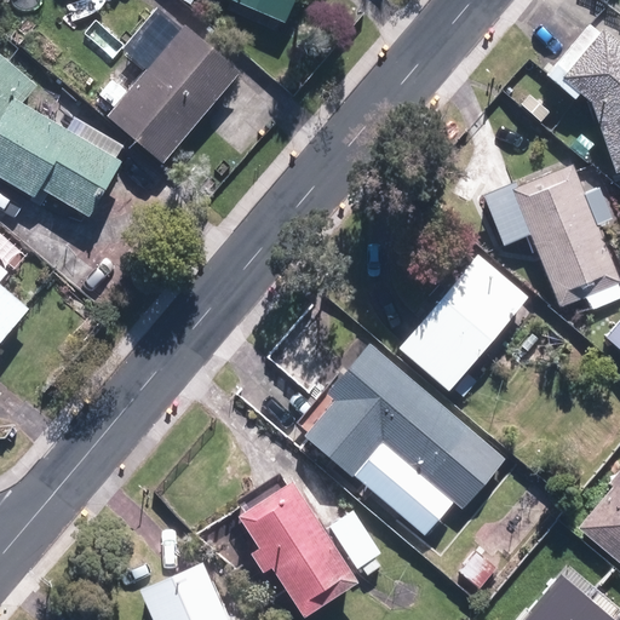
[(236,0),(283,21),(292,0),(236,0)]
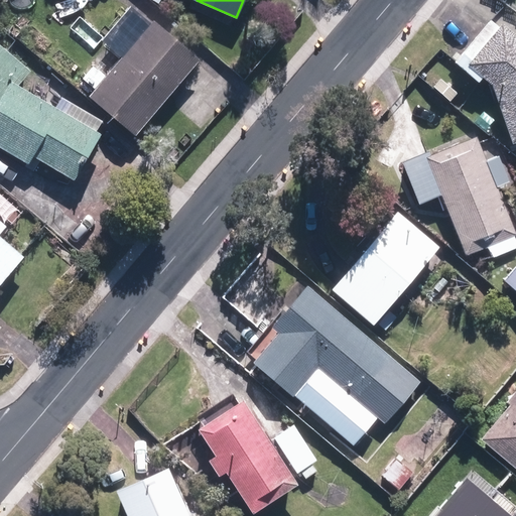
[(492,81),(512,139),(515,137),(515,31),(502,20),(499,24),(490,16),(454,58),(479,79),(483,74),(492,81)]
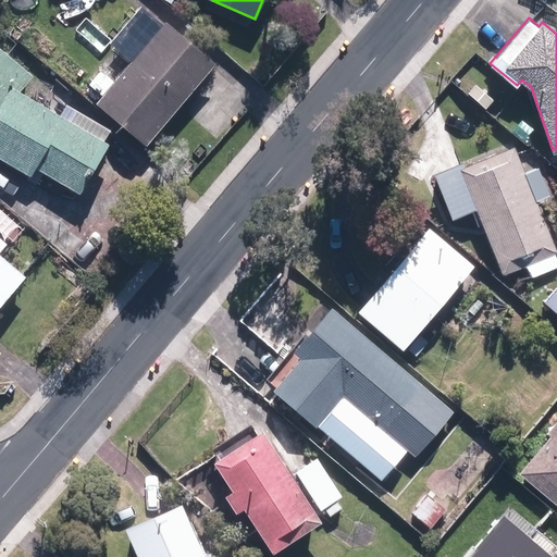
[(165,22),(97,101),(146,144),(214,63),(165,22)]
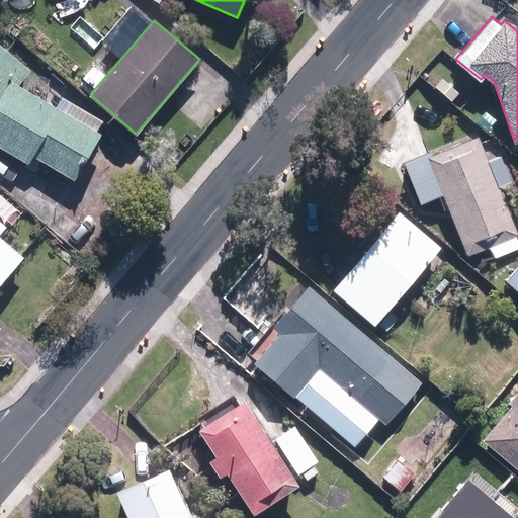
[(33,155),(75,180),(102,135),(97,131),(103,119),(63,95),(56,106),(18,84),(31,69),(0,42),(0,146),(29,163),(33,155)]
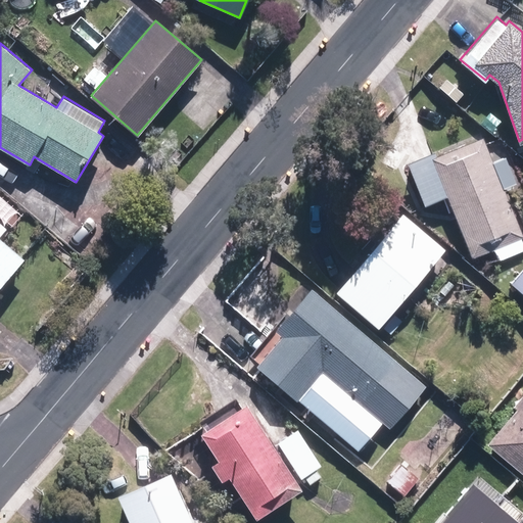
[(495,252),(498,263),(522,252),(522,238),(483,142),(432,162),(472,260),(495,252)]
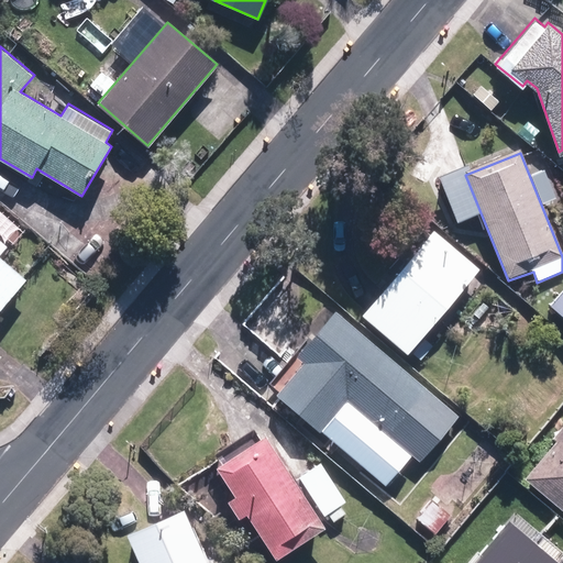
[(362,318),(407,357),(482,272),(437,233),(362,318)]
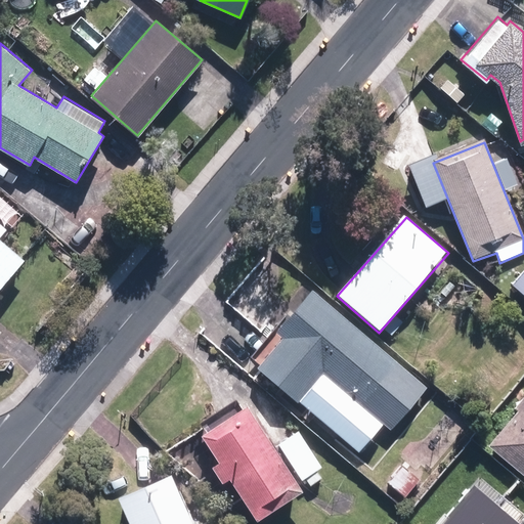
[(0,291),(25,262),(0,241),(0,291)]
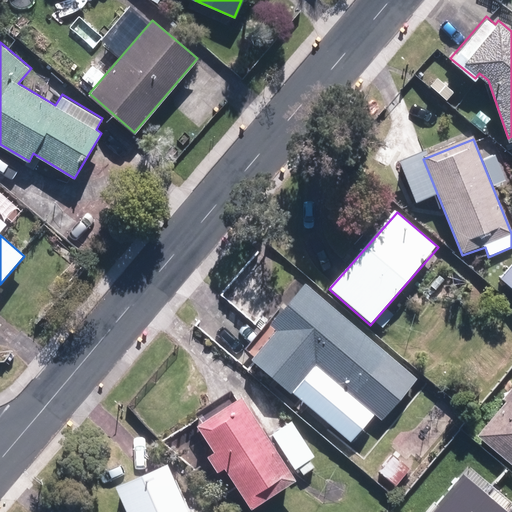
[(511,268),(502,280),(511,288),(511,268)]
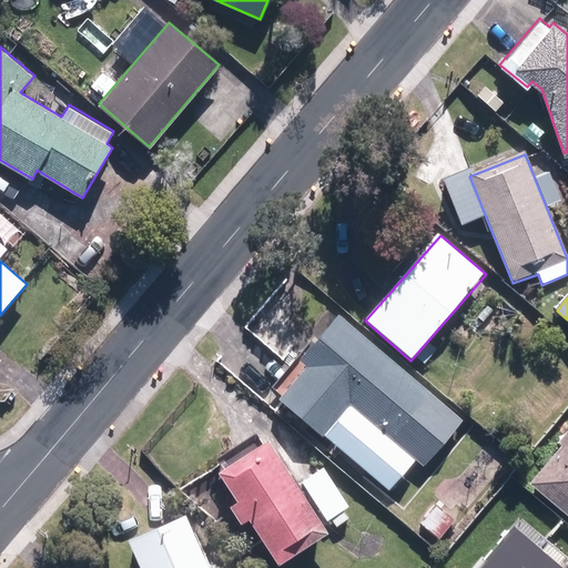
[(414,459),(424,467),(464,422),(341,316),(301,363),(297,359),(272,389),(282,398),(280,402),(323,438),(326,435),(352,405),(414,459)]
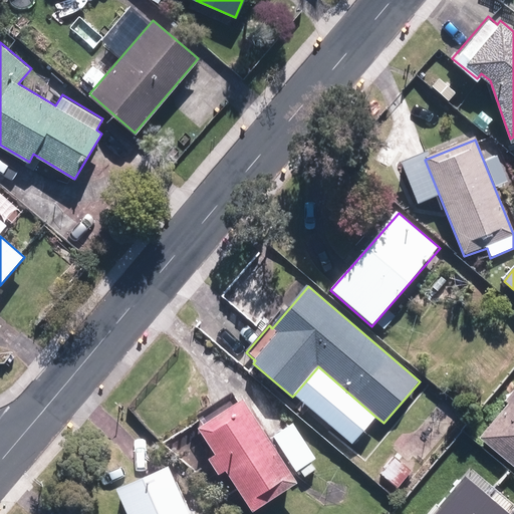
[(374,416),(318,366),(295,394),(351,443),(374,416)]
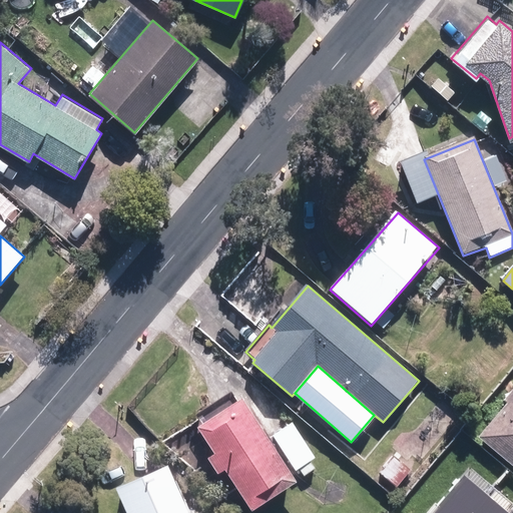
[(478,438),(512,467),(512,394),(512,396),(509,392),(502,401),(507,404),(478,438)]
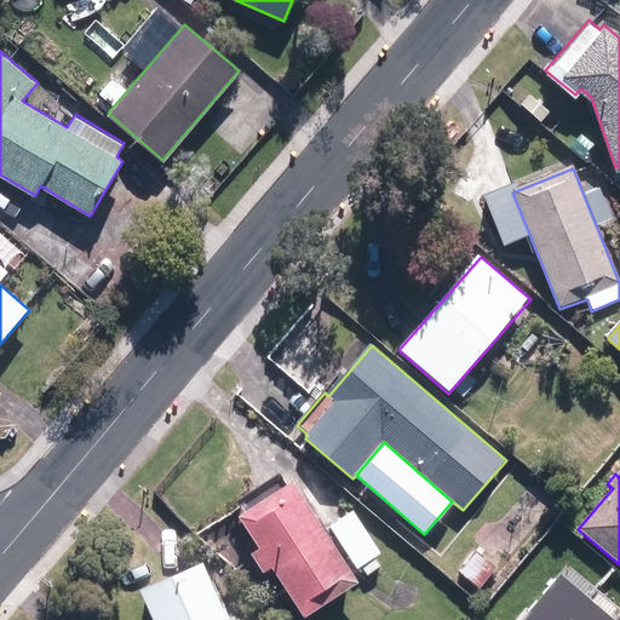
[(273,569),(305,619),(359,585),(294,484),(240,518),(260,550),(251,556),(264,575),(273,569)]
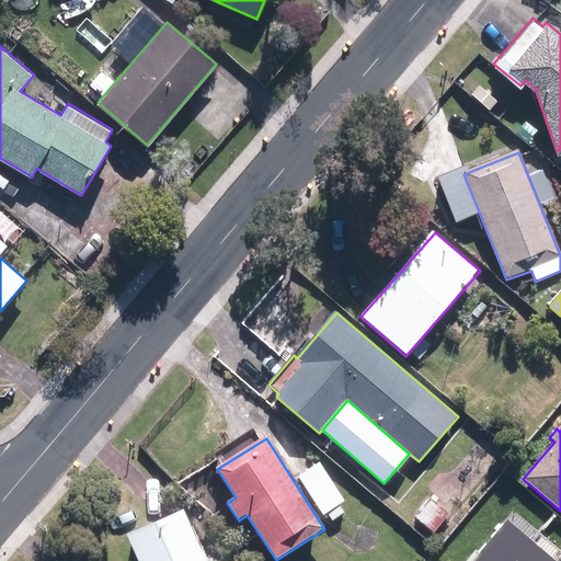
[(328,513),(332,521),(344,513),(340,505),(344,502),(320,464),(299,478),(323,516),(328,513)]
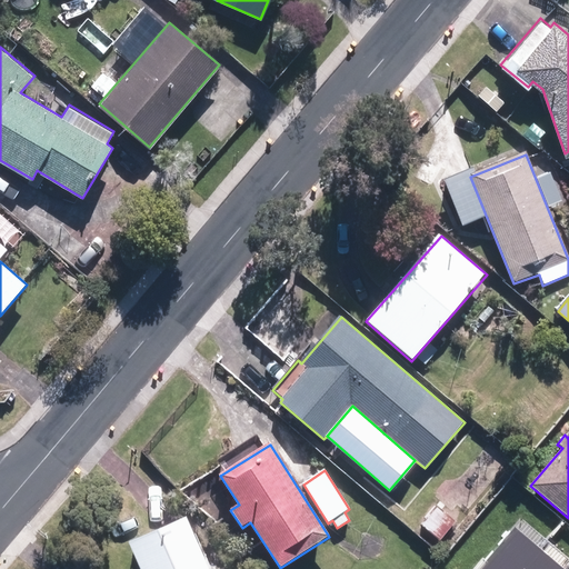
[(129,542),(140,568),(208,568),(187,518),(176,522),(167,503),(146,511),(155,531),(129,542)]
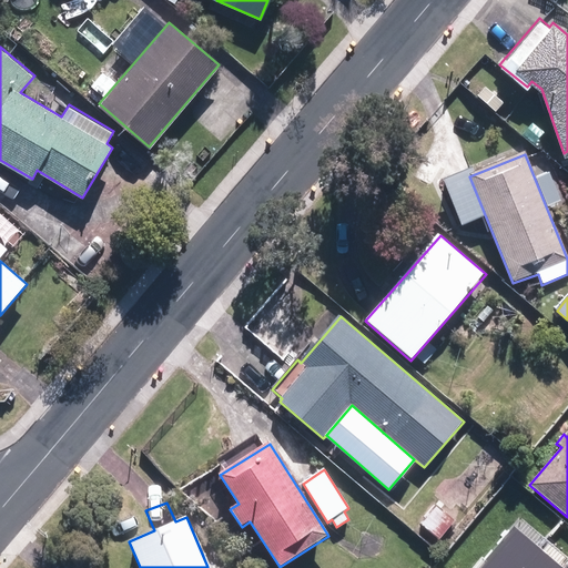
[(419,525),(439,540),(456,521),(435,505),(419,525)]
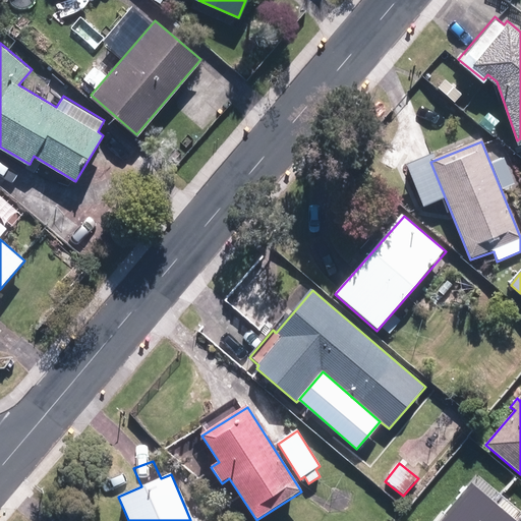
[(472,520),(490,500),(469,481),(435,520),(472,520)]
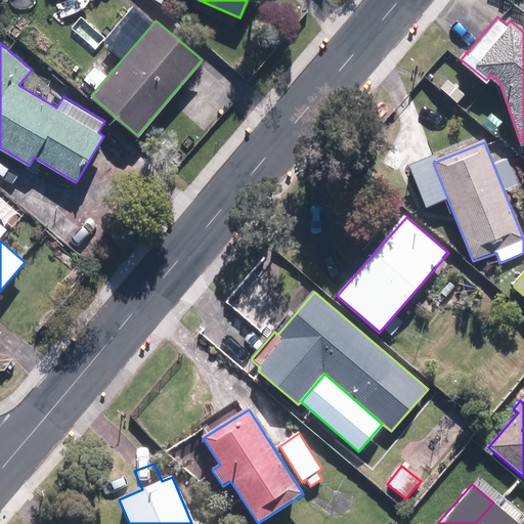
[(517,523),(518,523),(493,503),(475,523),(517,523)]
